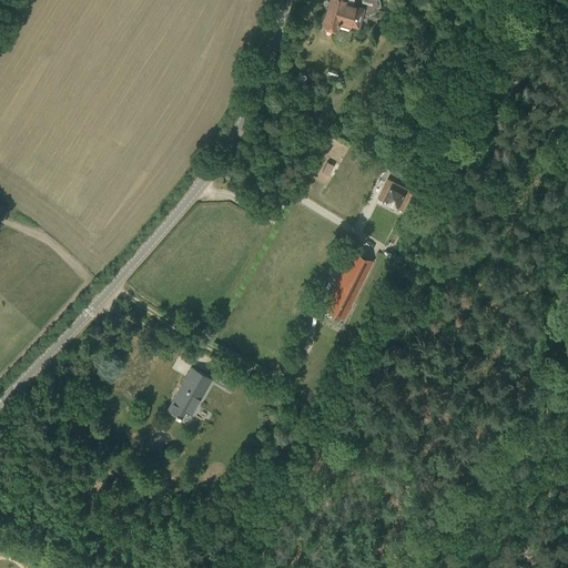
[(336,21),(351,26),(358,28),(362,12),(369,14),(371,12),(372,13),(373,13),(375,12),(376,12),(377,11),(378,10),(379,10),(381,8),(381,7),(382,6),(382,3),(382,2),(382,1),(381,0),(328,0),(325,11),(328,12),(324,28),(333,30),(336,21)]
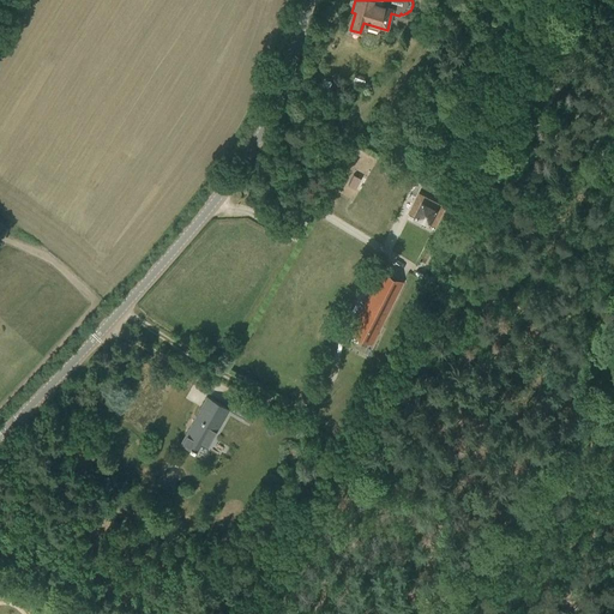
[(459,60),(463,53),(457,49),(453,56),(459,60)]
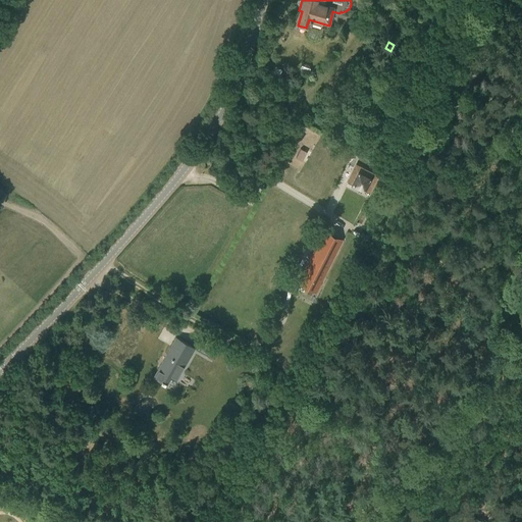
[(378,174),(356,164),(353,169),(357,171),(351,183),(369,192),(378,174)]
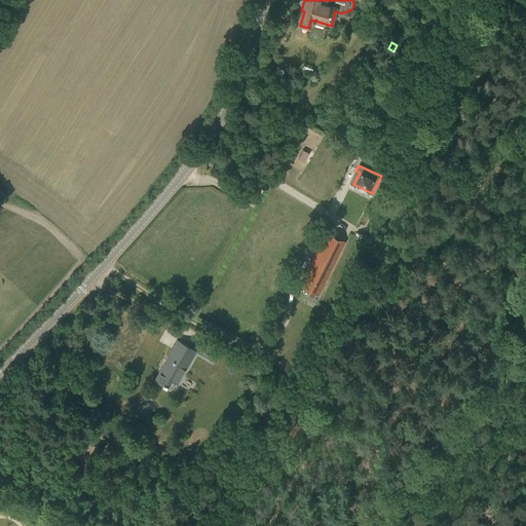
[(318,295),(345,241),(327,231),(299,286),(318,295)]
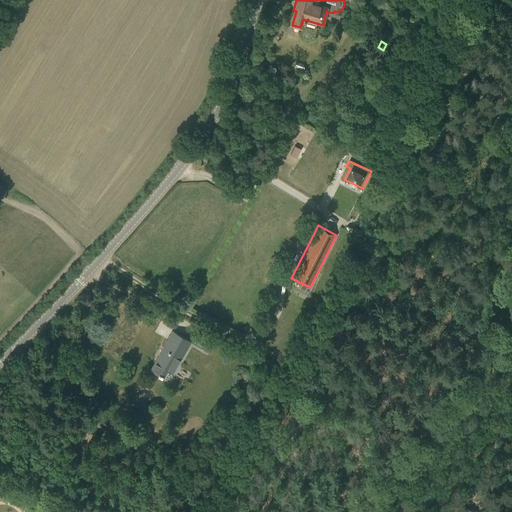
[(173,373),(191,341),(173,331),(150,370),(163,377),(167,370),(173,373)]
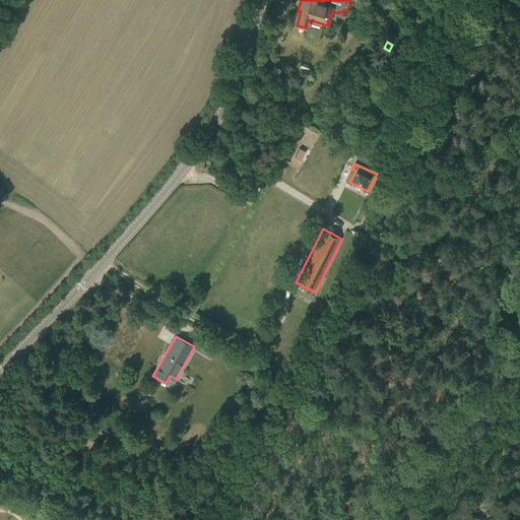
[(247,416),(250,412),(229,400),(225,404),(247,416)]
